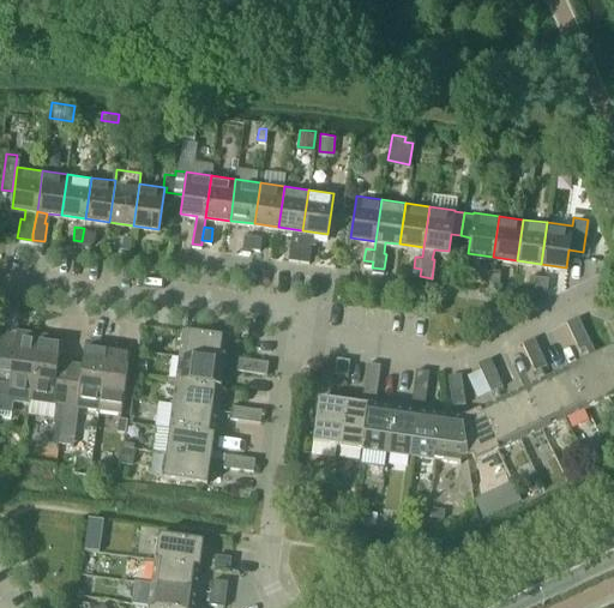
[(92,229),(84,228),(82,241),(90,242),(92,229)]
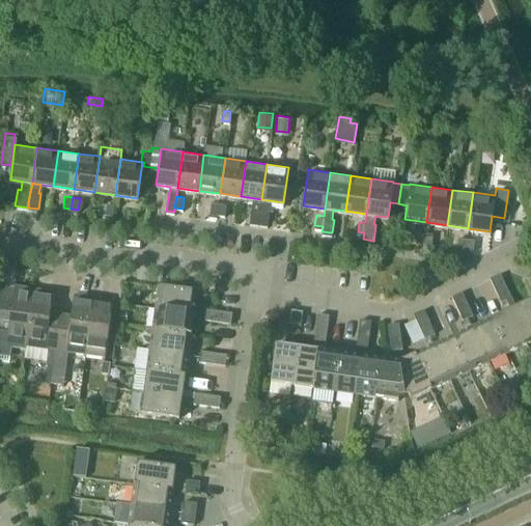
[(217,213),(218,202),(211,201),(208,212),(217,213)]
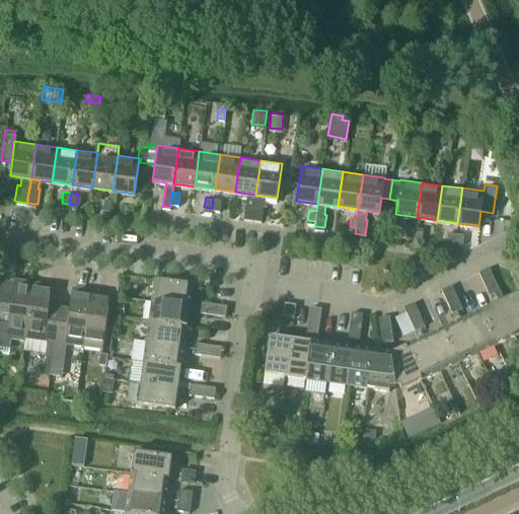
[(102,209),(109,210),(112,199),(104,198),(102,209)]
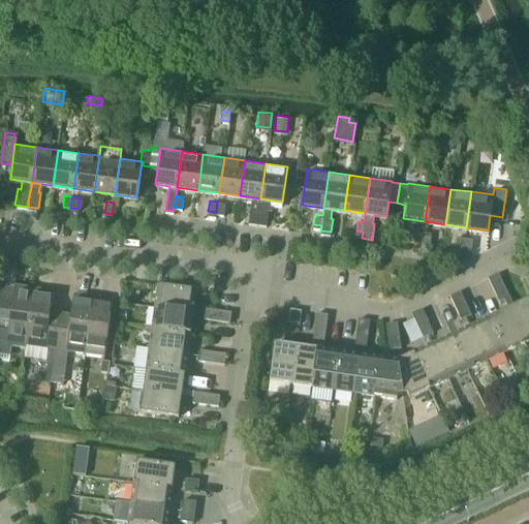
[(216,212),(223,214),(225,203),(217,202),(216,212)]
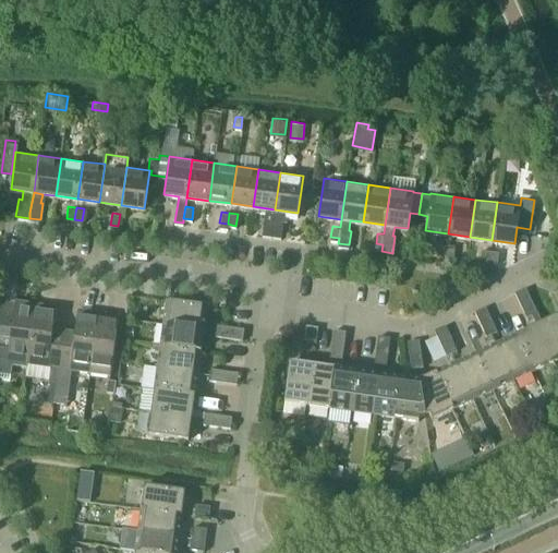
[(445,255),(452,256),(455,244),(447,243),(445,255)]
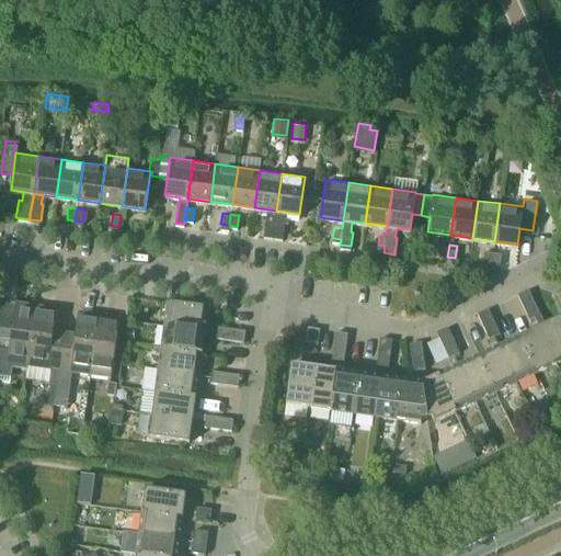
[(492,262),(493,250),(485,250),(483,261),(492,262)]
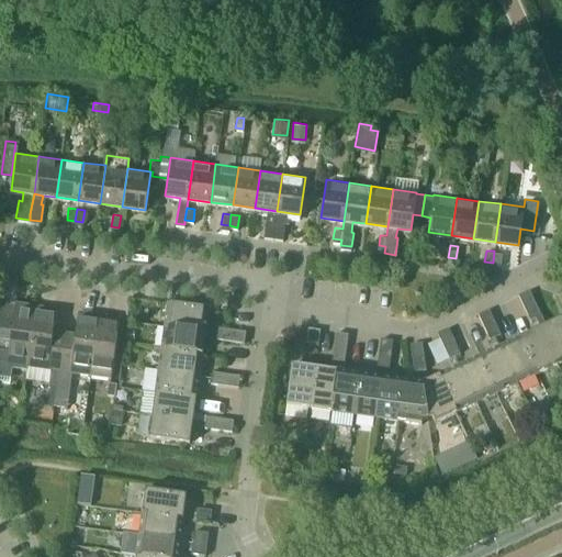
[(502,252),(494,251),(493,263),(501,264),(502,252)]
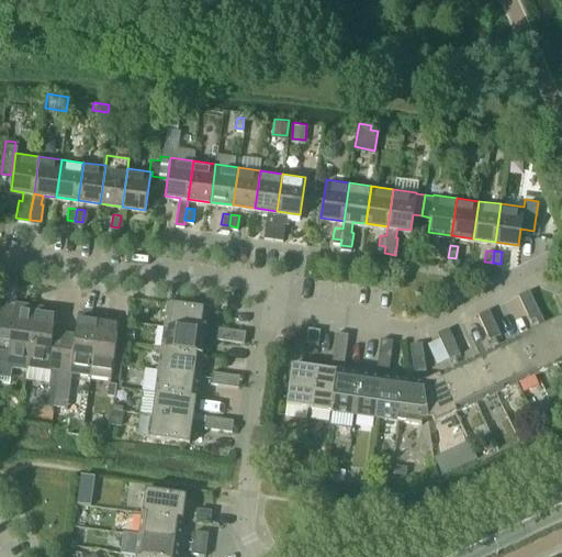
[(535,300),(529,287),(518,292),(524,304),(535,300)]
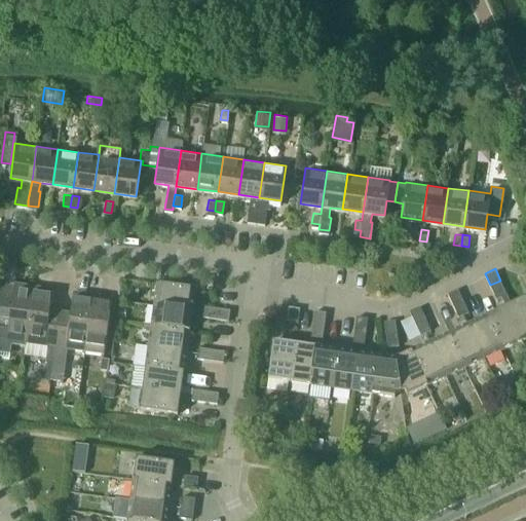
[(100,270),(98,288),(119,291),(121,273),(100,270)]
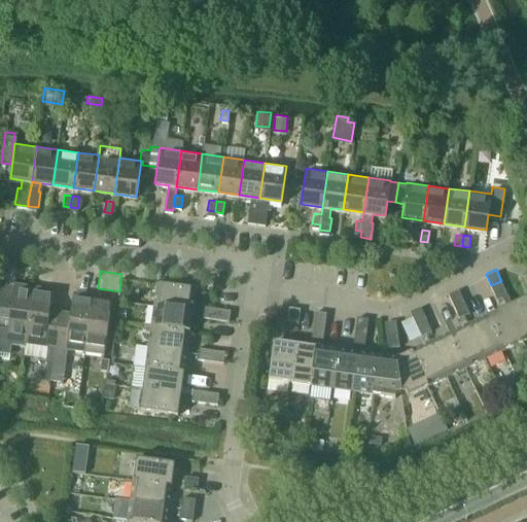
[(12,340),(26,342),(34,284),(14,281),(0,279),(0,281),(0,316),(9,318),(6,339),(0,338),(0,348),(11,350),(12,340)]
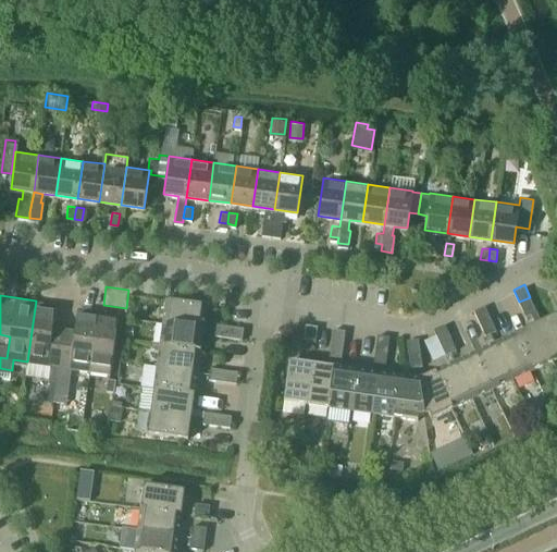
[(165,297),(163,320),(203,326),(207,303),(165,297)]
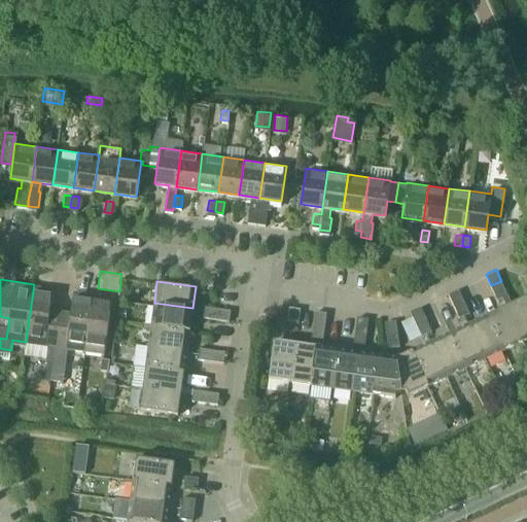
[(501,281),(491,285),(497,298),(506,292),(501,281)]
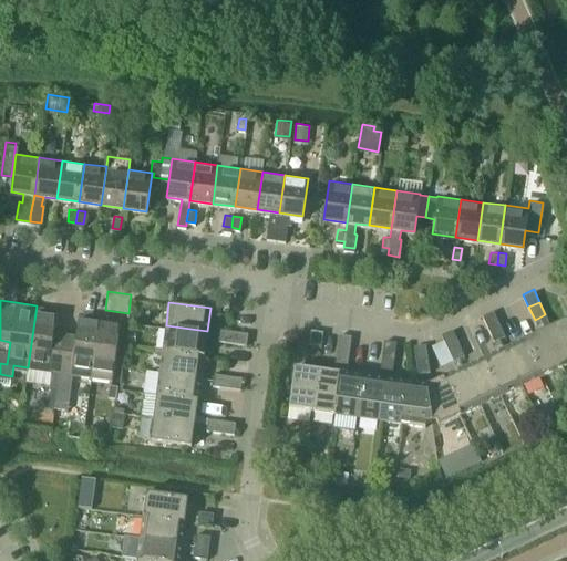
[(49,384),(58,386),(63,342),(52,341),(57,308),(37,305),(28,367),(48,370),(48,372),(51,373),(49,384)]
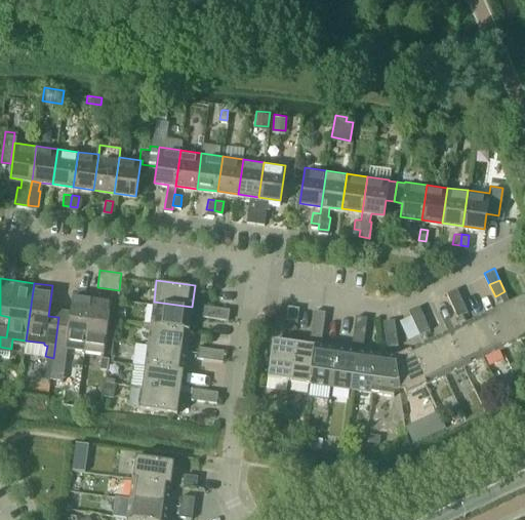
[(461,297),(456,286),(446,290),(451,303),(461,297)]
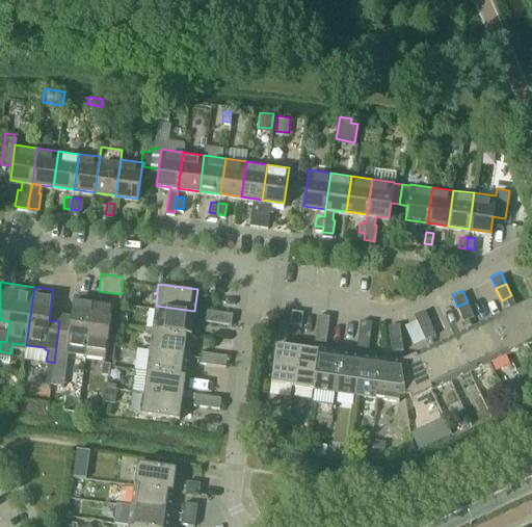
[(70,323),(59,321),(54,363),(61,364),(61,361),(83,364),(85,353),(94,295),(74,292),(70,323)]
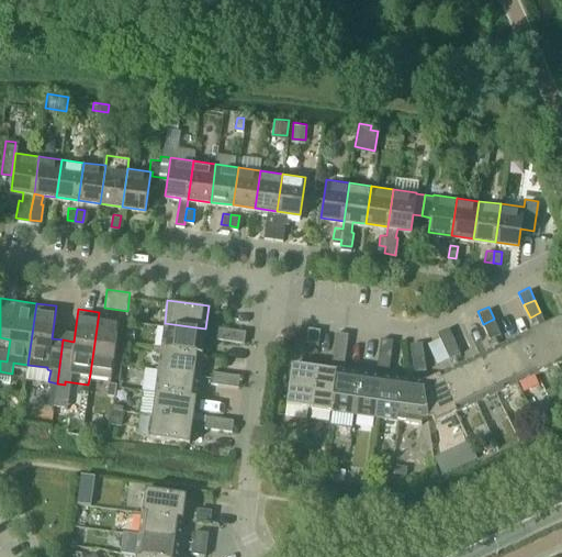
[(119,314),(99,312),(90,374),(111,376),(119,314)]
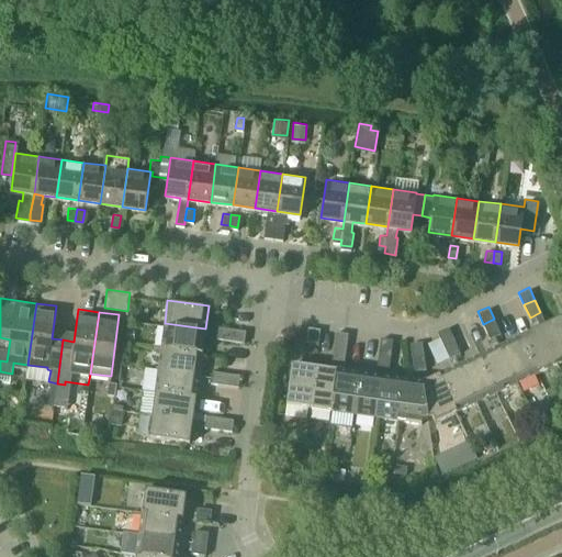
[(540,324),(557,361),(561,358),(561,316),(561,314),(540,324)]
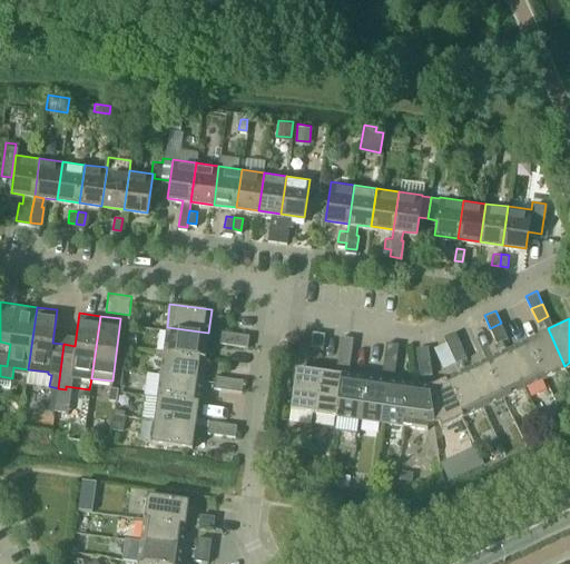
[(501,323),(490,328),(497,340),(507,335),(501,323)]
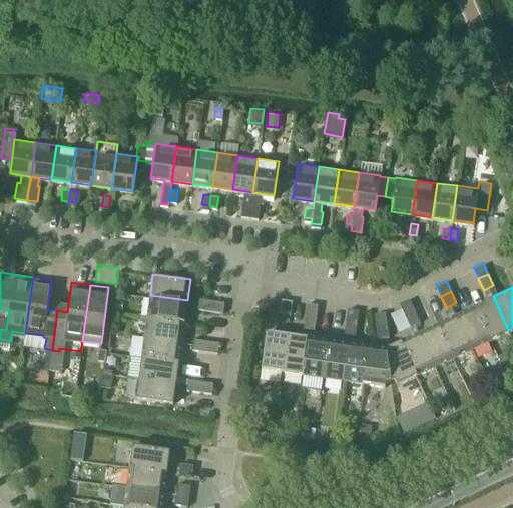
[(184,320),(187,300),(150,295),(147,315),(184,320)]
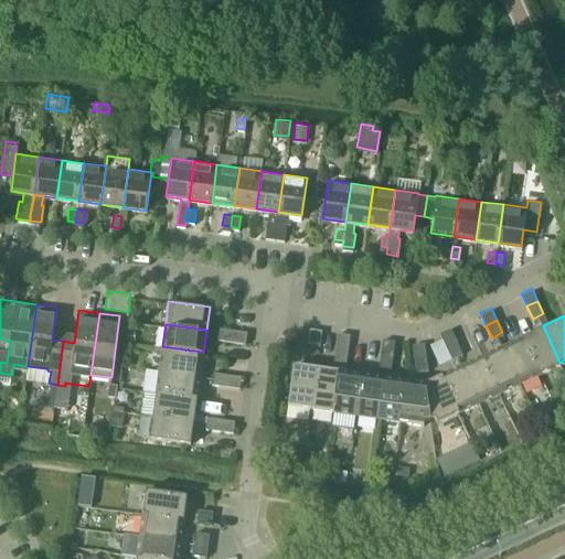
[(217,337),(232,340),(233,328),(220,325),(217,337)]
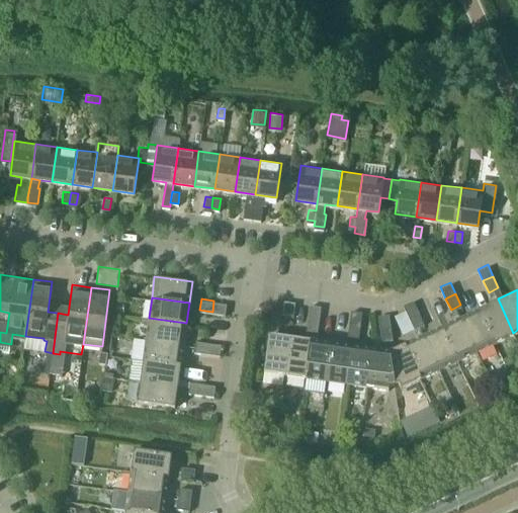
[(498,298),(479,308),(495,342),(513,333),(498,298)]
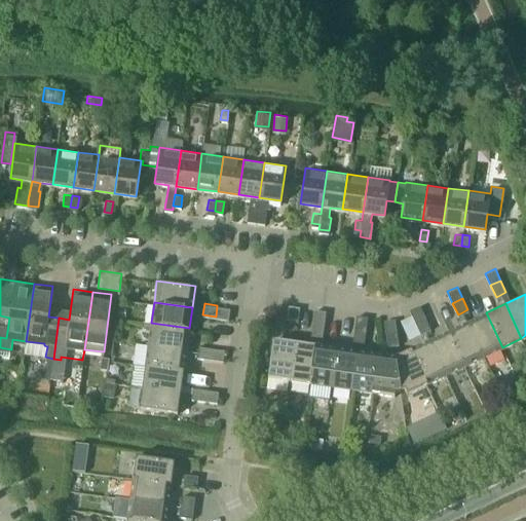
[(289,304),(287,318),(298,319),(299,306),(289,304)]
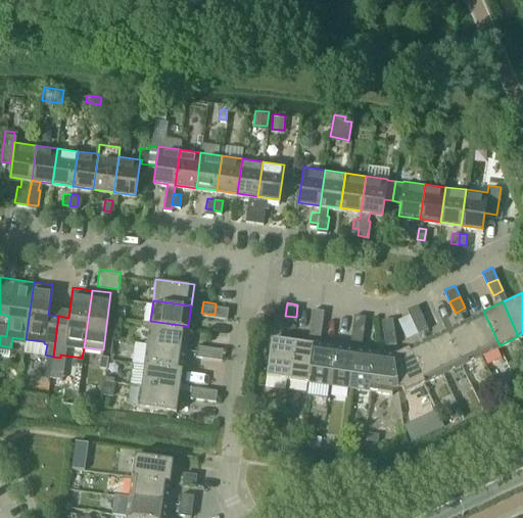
[(422,314),(417,302),(407,307),(412,319),(422,314)]
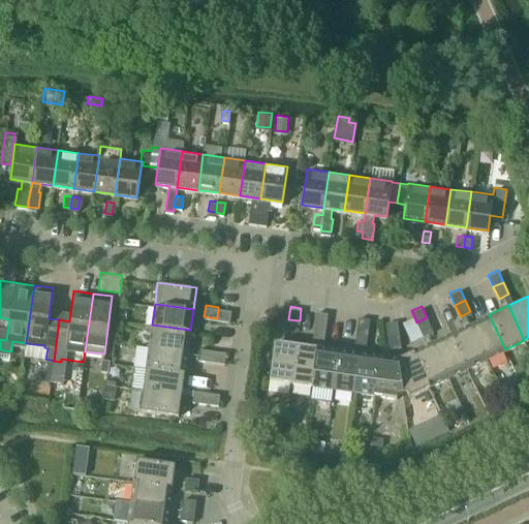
[(231,309),(218,307),(217,318),(229,320),(231,309)]
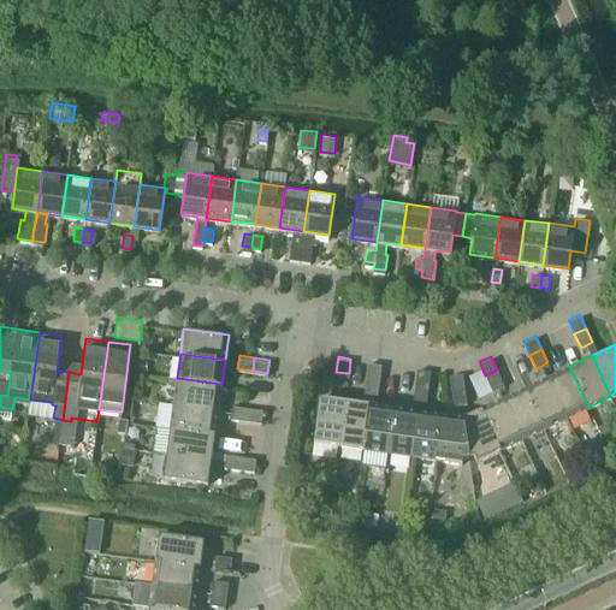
[(379,378),(381,362),(368,361),(366,375),(379,378)]
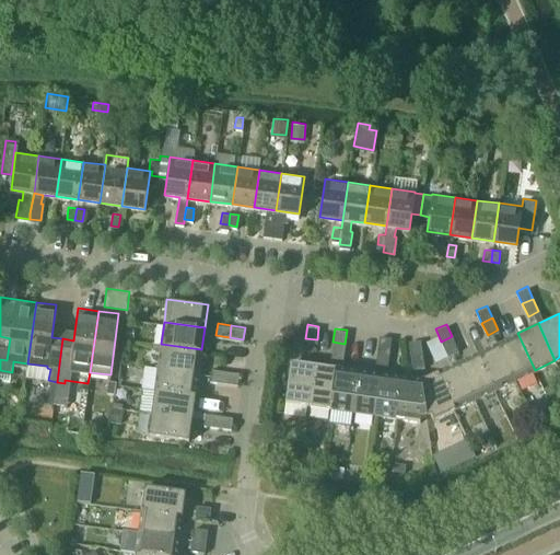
[(498,342),(515,379),(535,370),(517,333),(498,342)]
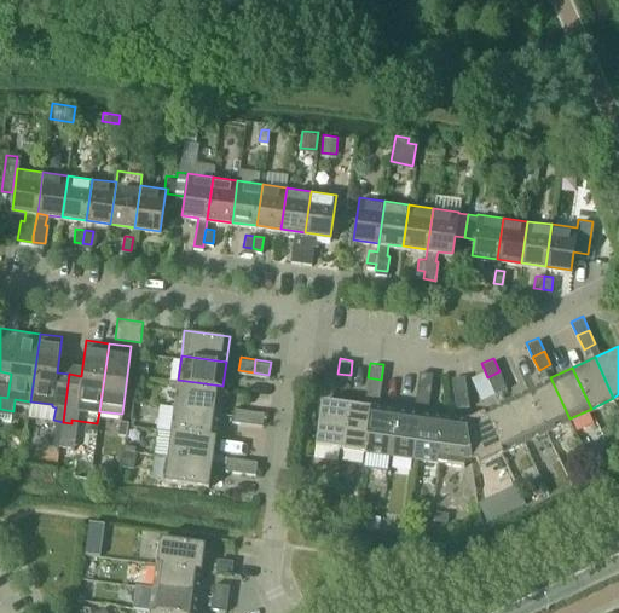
[(431,386),(432,371),(420,369),(417,385),(431,386)]
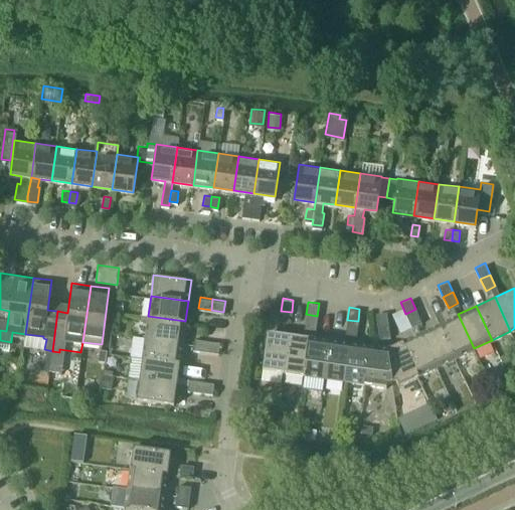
[(415,309),(405,314),(411,325),(420,321),(415,309)]
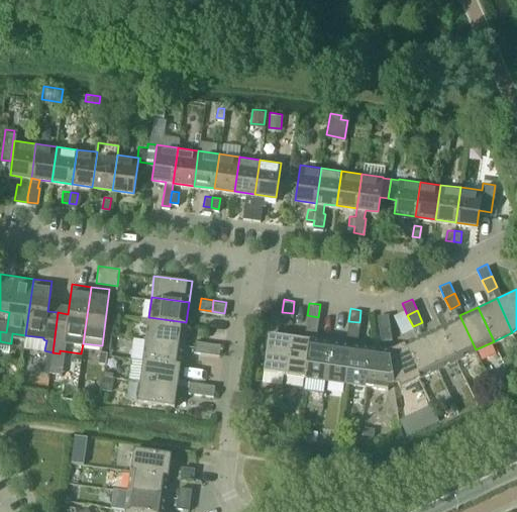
[(390,324),(388,312),(377,313),(379,326),(390,324)]
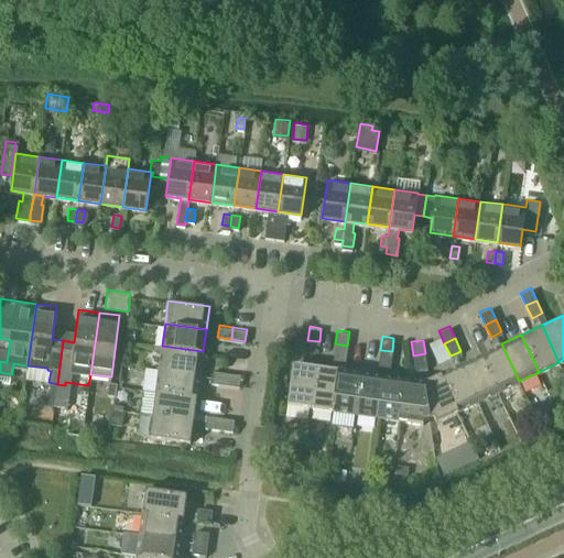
[(345,359),(347,346),(335,343),(334,358),(345,359)]
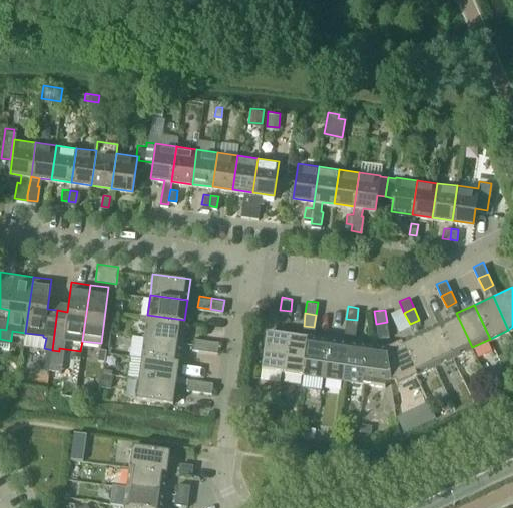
[(456,313),(437,322),(453,356),(472,347),(456,313)]
